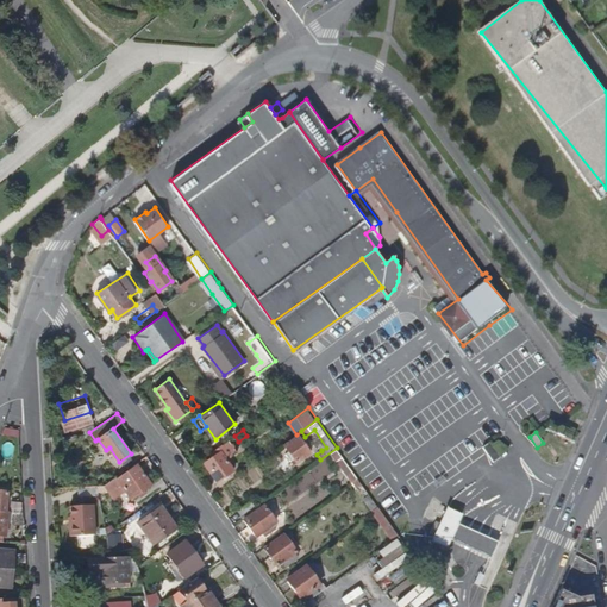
[(306,445),(298,435),(285,444),(285,445),(282,448),(287,455),(289,452),(292,456),(306,445)]
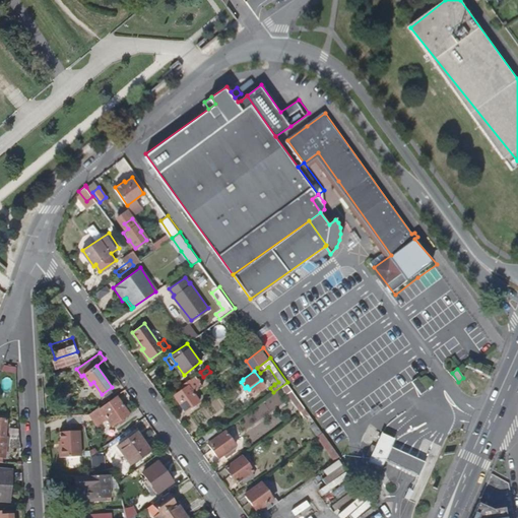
[(200,372),(192,377),(195,382),(203,377),(200,372)]
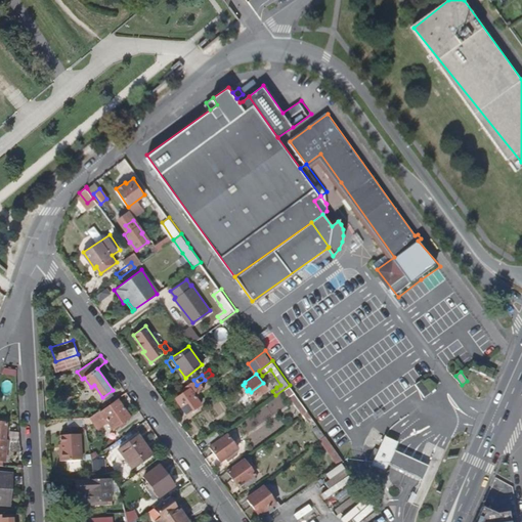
[(431,393),(422,379),(415,384),(424,397),(431,393)]
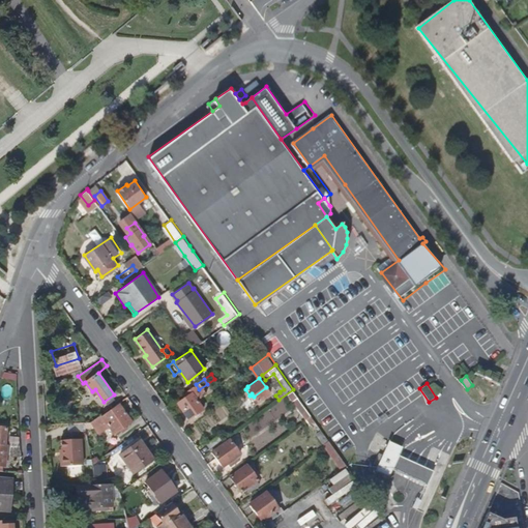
[(203,406),(191,389),(176,400),(187,416),(203,406)]
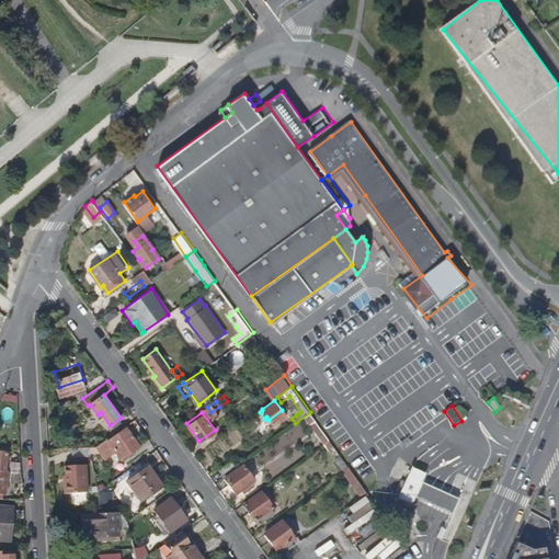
[(307,415),(326,442),(330,438),(310,412),(307,415)]
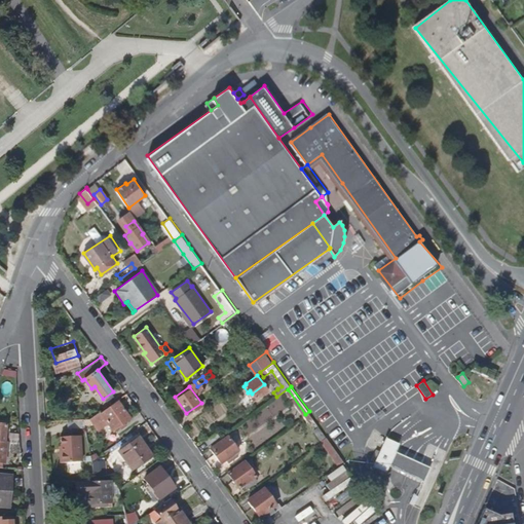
[(118,399),(102,411),(113,427),(131,415),(118,399)]
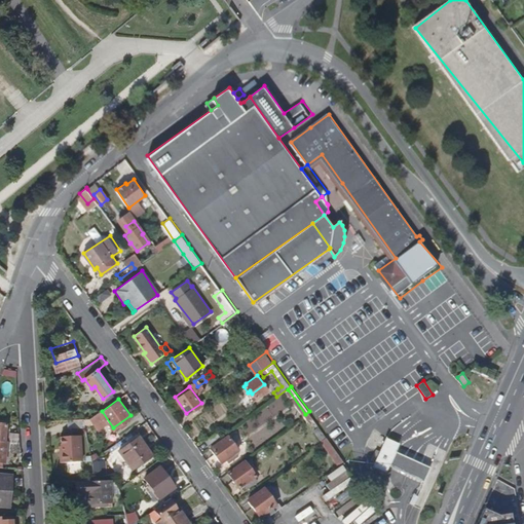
[(113,427),(102,411),(91,419),(103,435),(113,427)]
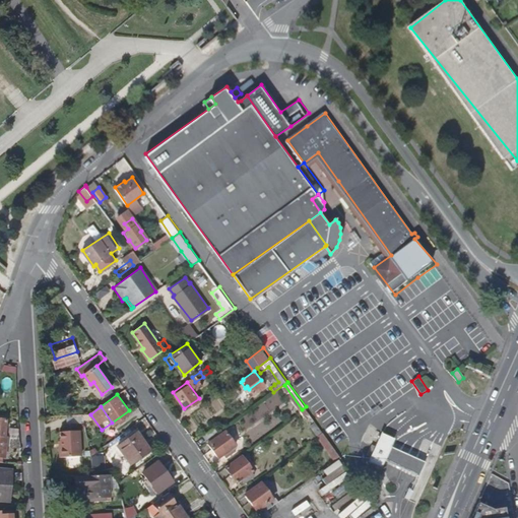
[(302,409),(312,424),(316,421),(306,406),(302,409)]
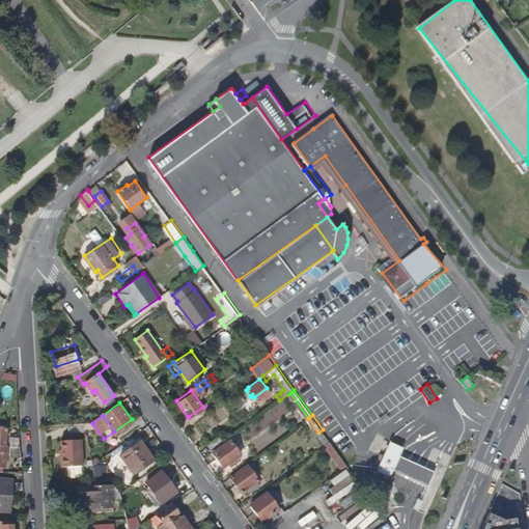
[(85,421),(68,422),(70,432),(85,430),(85,421)]
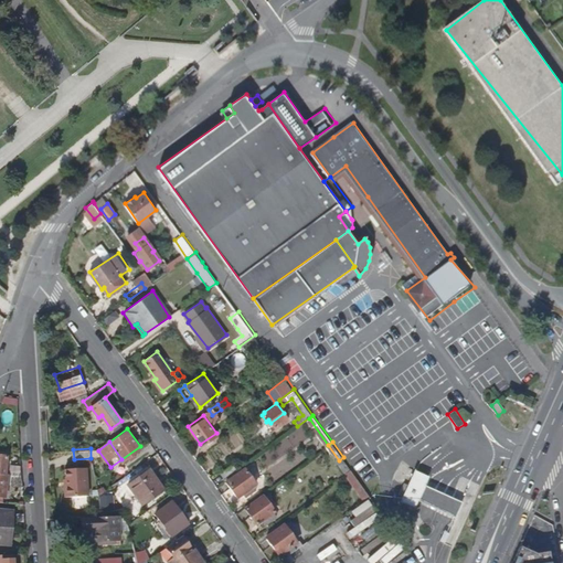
[(0,494),(8,496),(10,478),(7,478),(9,455),(0,454),(0,494)]
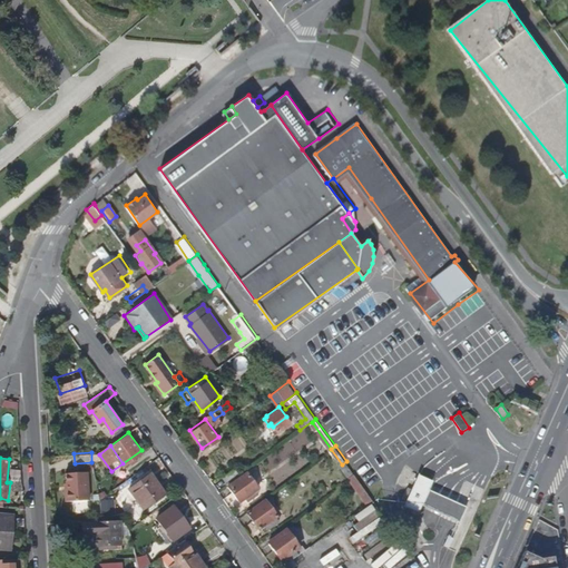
[(342,464),(350,476),(354,472),(346,461),(342,464)]
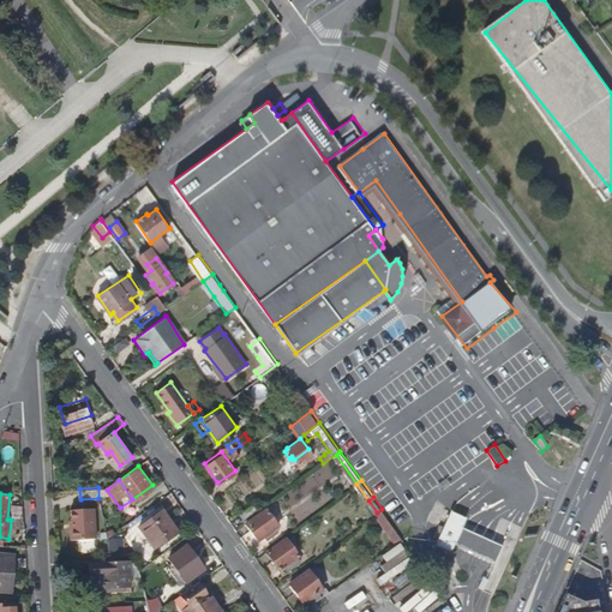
[(239,513),(245,521),(258,511),(252,503),(239,513)]
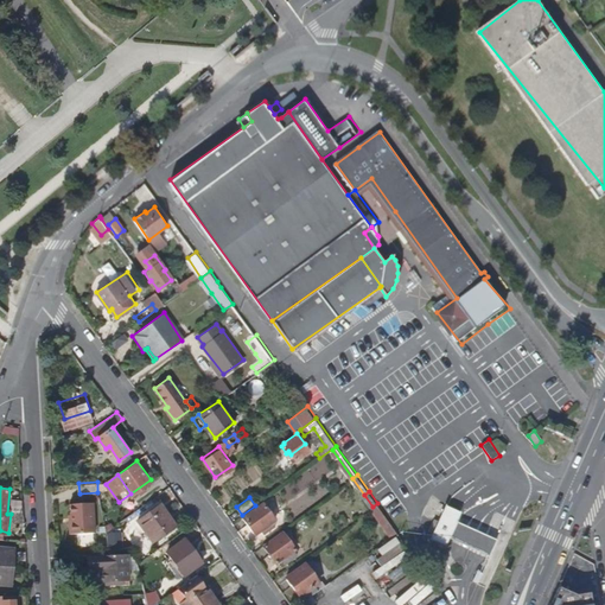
[(70,501),(72,533),(99,530),(96,498),(70,501)]
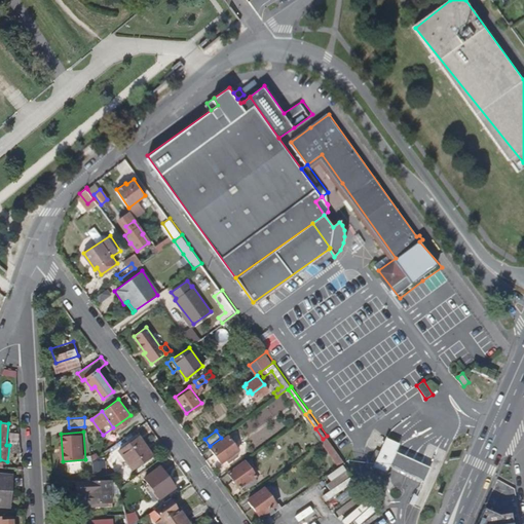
[(239,449),(229,435),(212,447),(221,461),(226,458),(229,461),(239,455),(237,450),(239,449)]
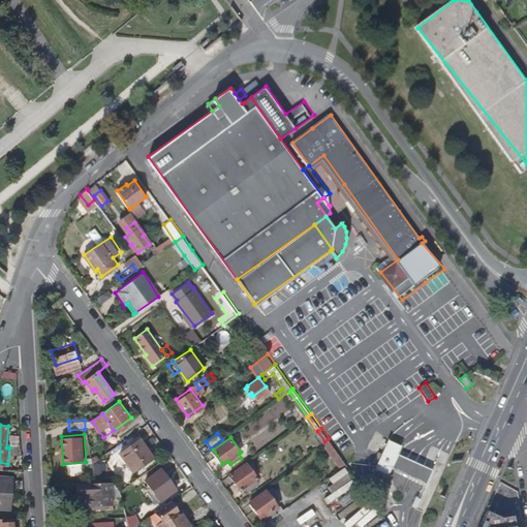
[(154,456),(141,438),(120,453),(133,471),(154,456)]
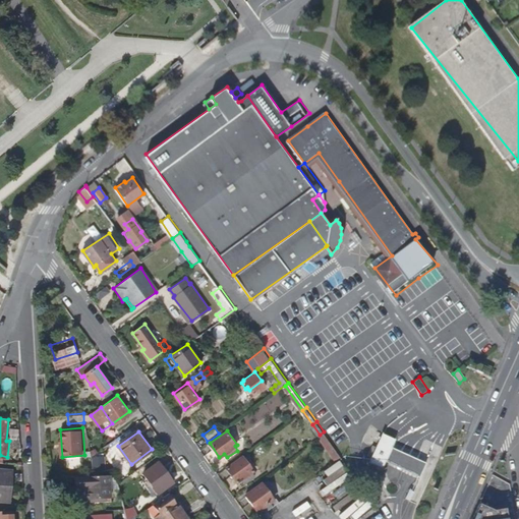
[(324,431),(320,435),(337,459),(341,456),(324,431)]
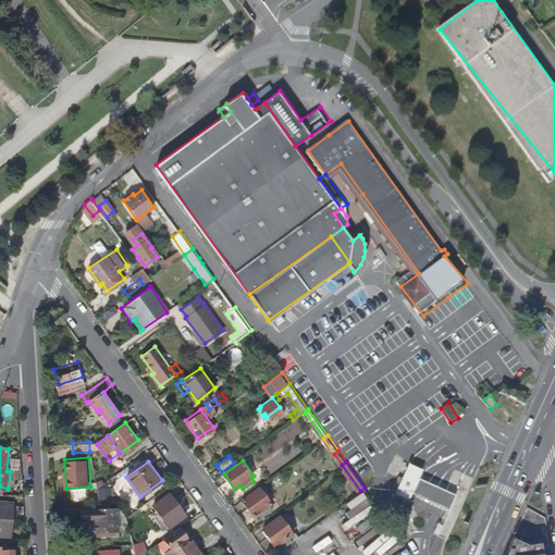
[(414,491),(420,476),(424,467),(410,461),(396,492),(410,497),(414,491)]
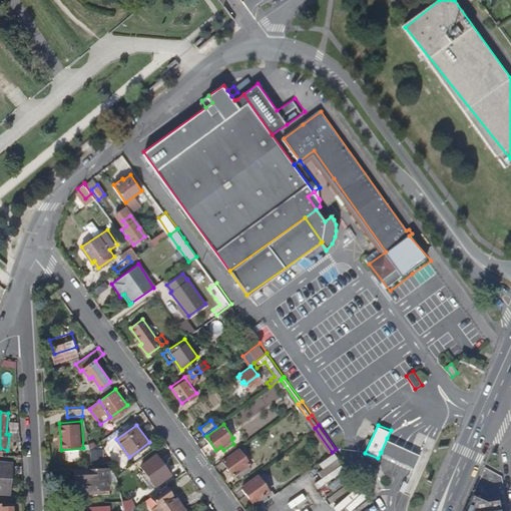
[(421,454),(387,438),(381,452),(415,467),(421,454)]
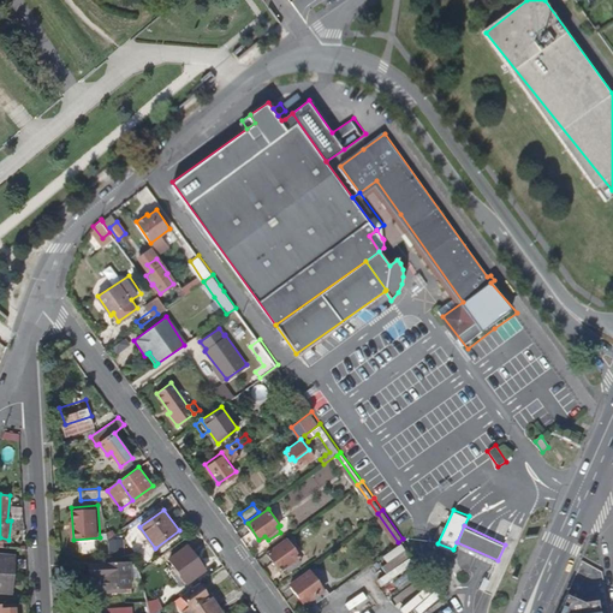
[(112,552),(126,552),(126,536),(112,537),(112,552)]
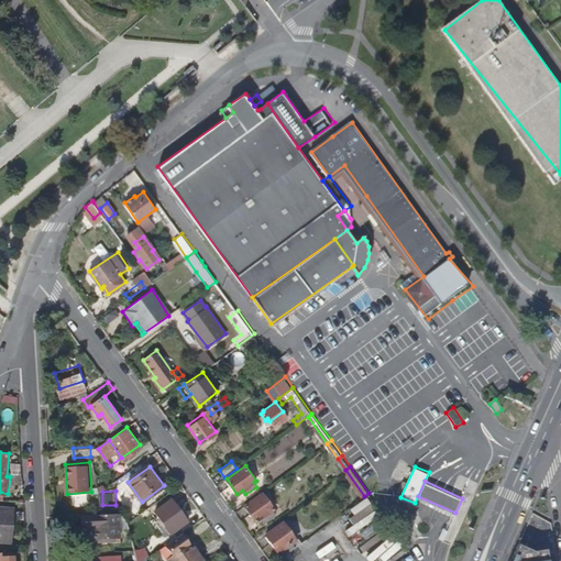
[(274,508),(263,493),(245,505),(256,520),(262,517),(264,521),(275,514),(273,509),(274,508)]
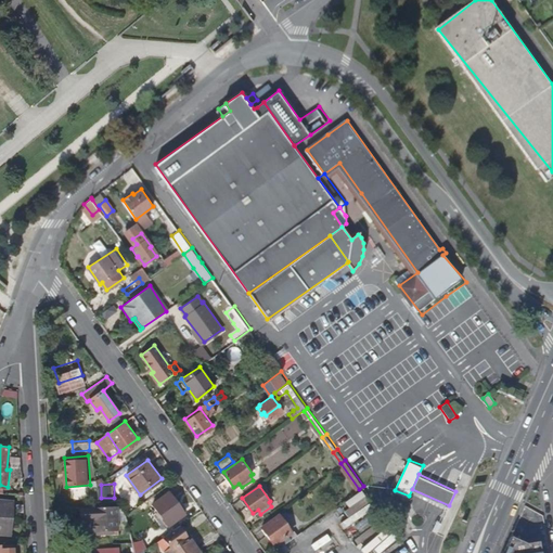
[(341,502),(351,522),(375,508),(364,489),(341,502)]
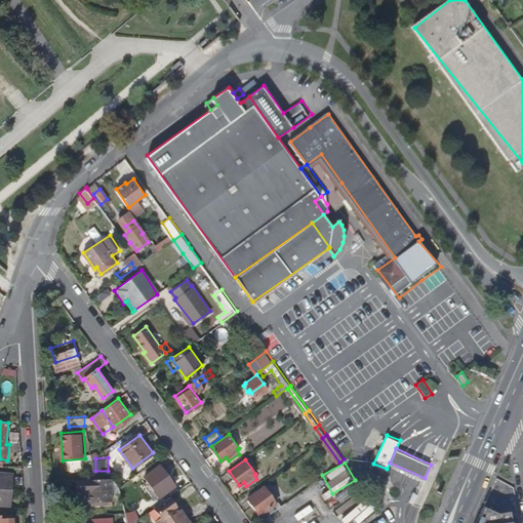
[(175,484),(160,464),(145,475),(160,496),(175,484)]
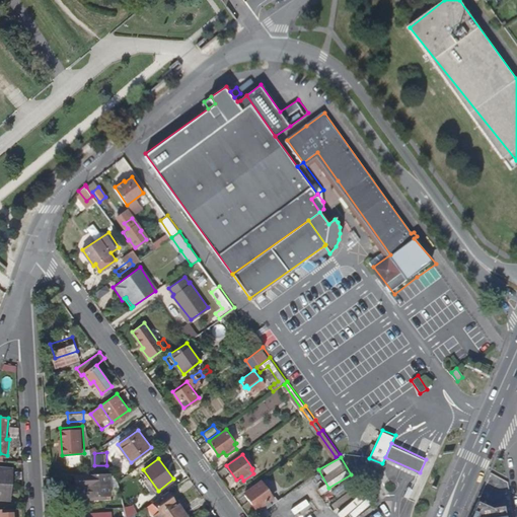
[(0,481),(12,483),(14,467),(0,464),(0,481)]
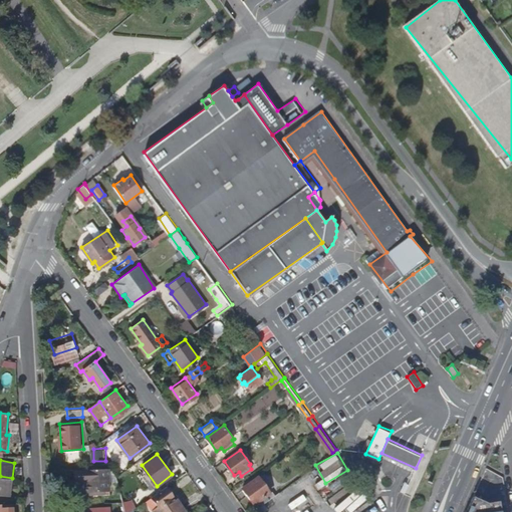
[(110,489),(109,468),(76,470),(77,481),(89,481),(90,490),(94,490),(105,489),(110,489)]
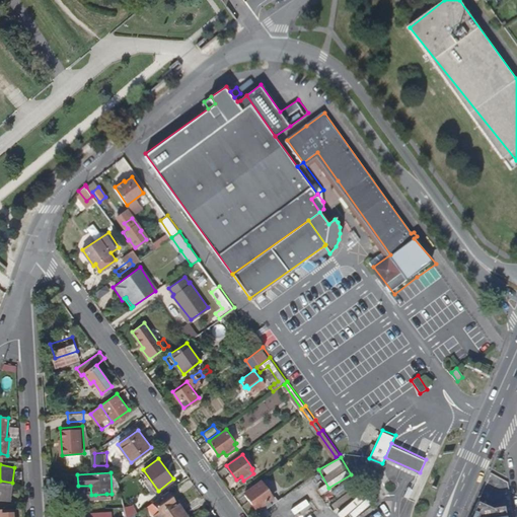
[(0,497),(10,499),(12,483),(0,481),(0,497)]
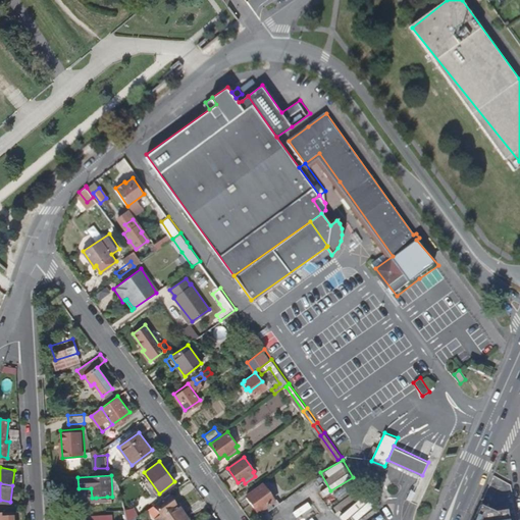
[(264,506),(267,511),(279,502),(276,497),(273,500),(263,483),(247,495),(258,511),(264,506)]
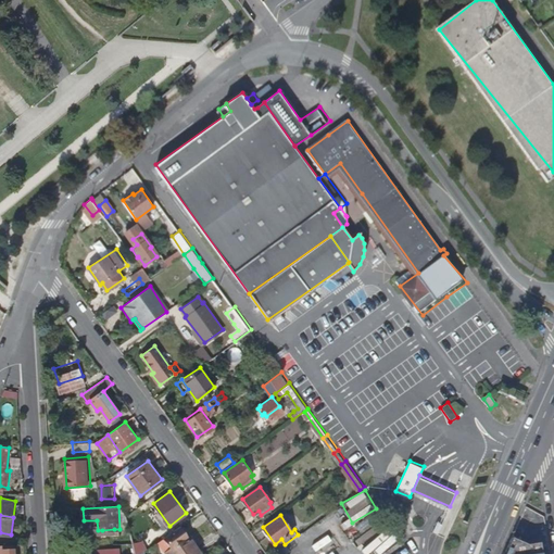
[(439,531),(443,521),(439,519),(433,529),(439,531)]
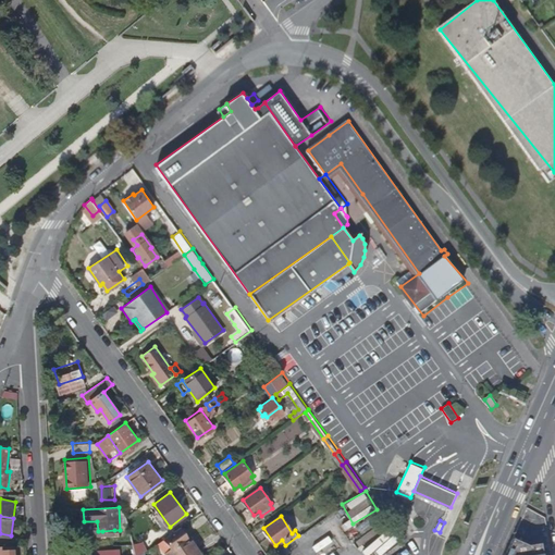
[(370,538),(381,529),(377,525),(367,533),(370,538)]
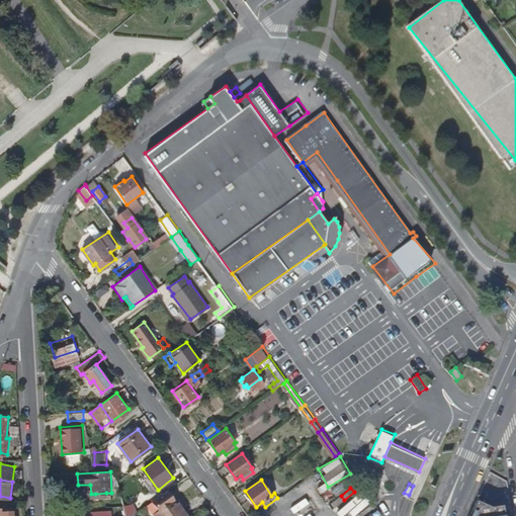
[(189,515),(179,502),(177,503),(169,492),(154,503),(162,512),(157,515),(189,515)]
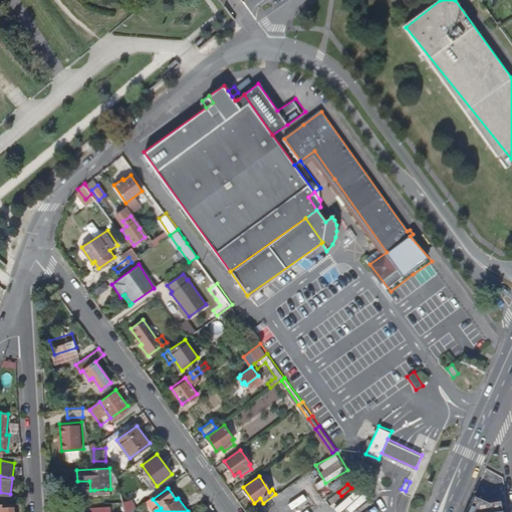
[(500,511),(499,500),(488,502),(474,493),(465,511),(500,511)]
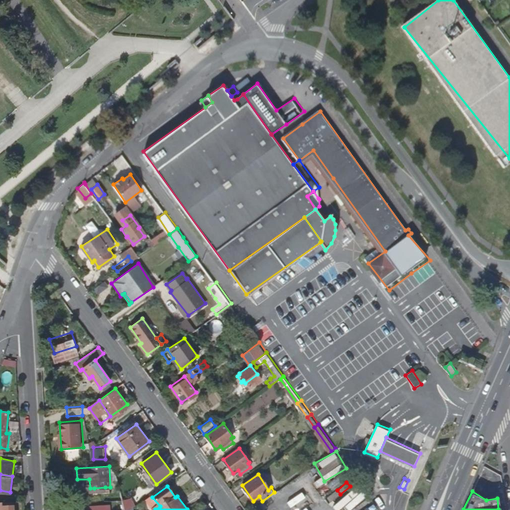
[(360,509),(368,504),(364,499),(350,509),(360,509)]
